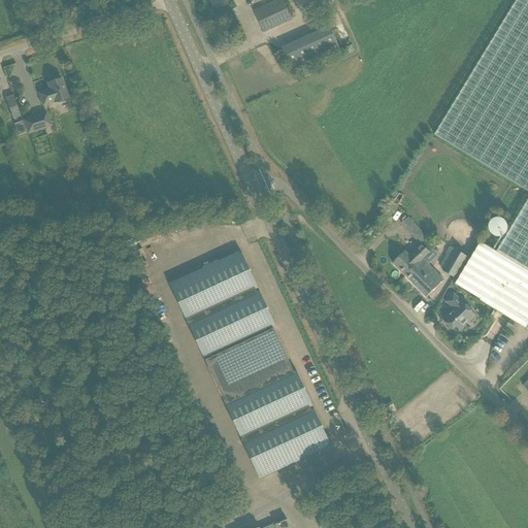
[(279,0),(255,11),(264,32),(291,20),(283,0),(279,0)]
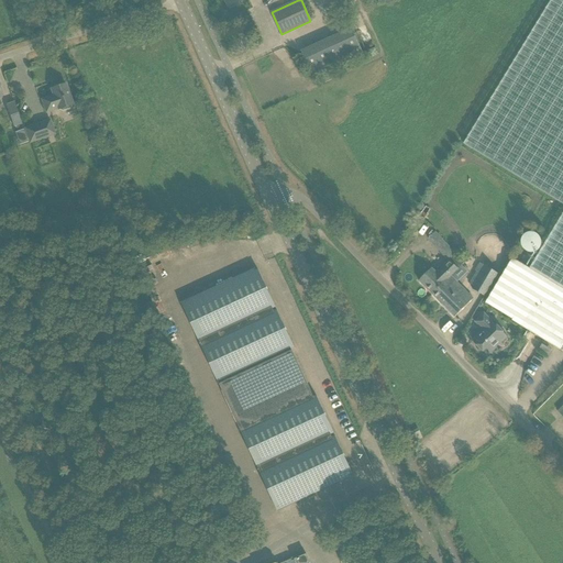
[(562,0),(551,0),(464,144),(562,205),(562,213),(529,269),(512,258),(485,304),(512,320),(511,321),(560,350),(562,344),(562,0)]
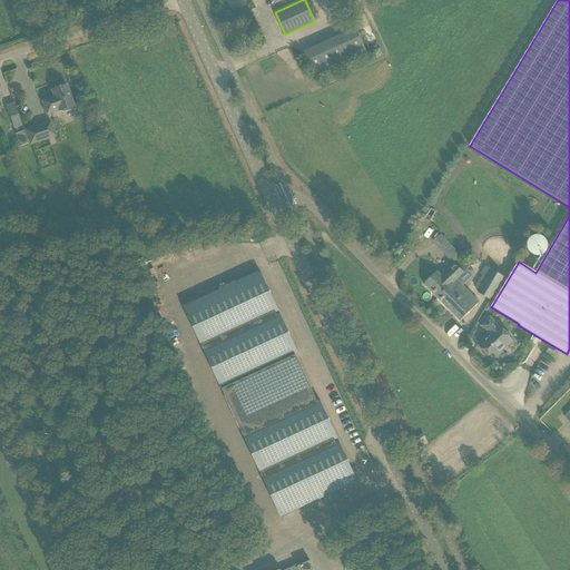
[(312,70),(365,49),(356,28),(303,49),(312,70)]
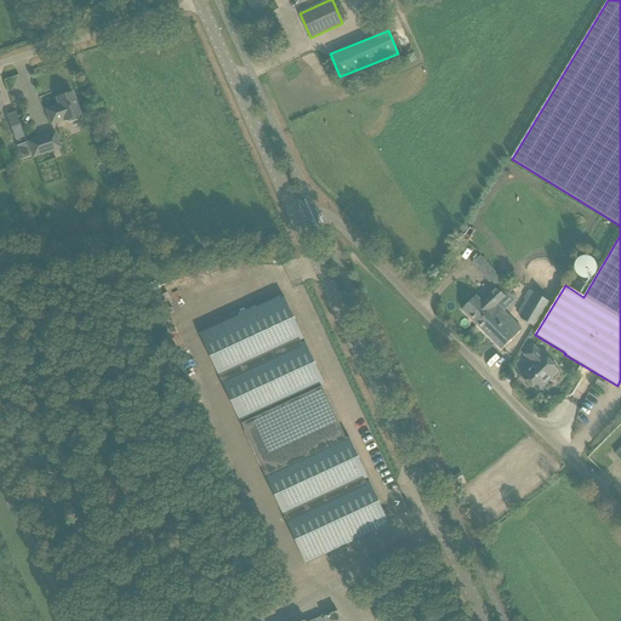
[(78,117),(80,115),(72,93),(56,100),(58,106),(46,110),(51,124),(63,120),(63,121),(66,120),(67,123),(69,123),(78,120),(79,118),(78,117)]
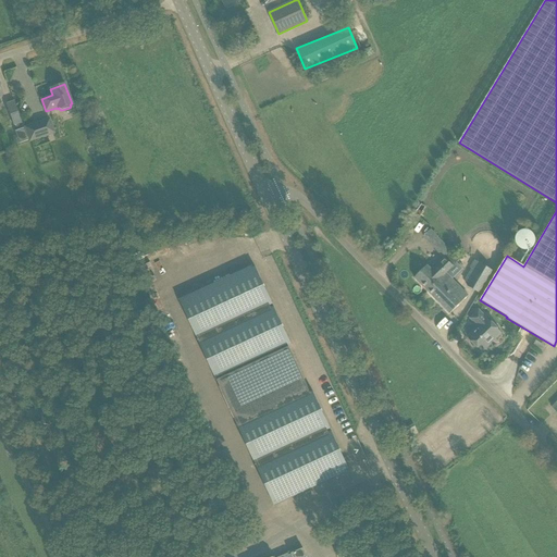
[(5,104),(13,126),(21,123),(13,101),(5,104)]
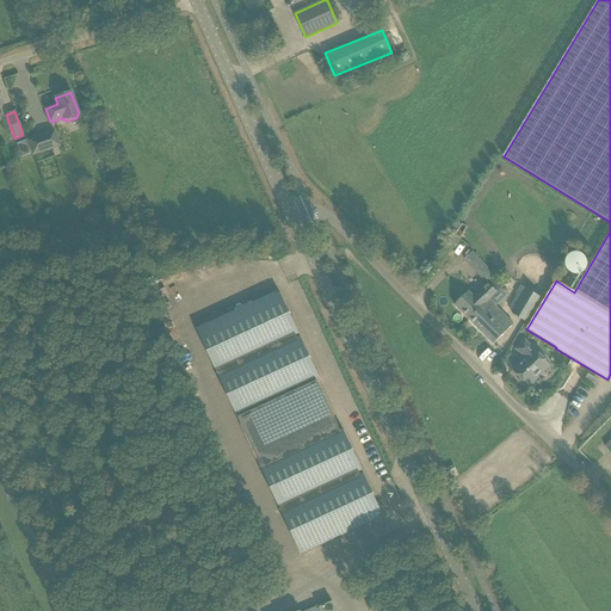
[(28,140),(32,155),(51,148),(47,134),(28,140)]
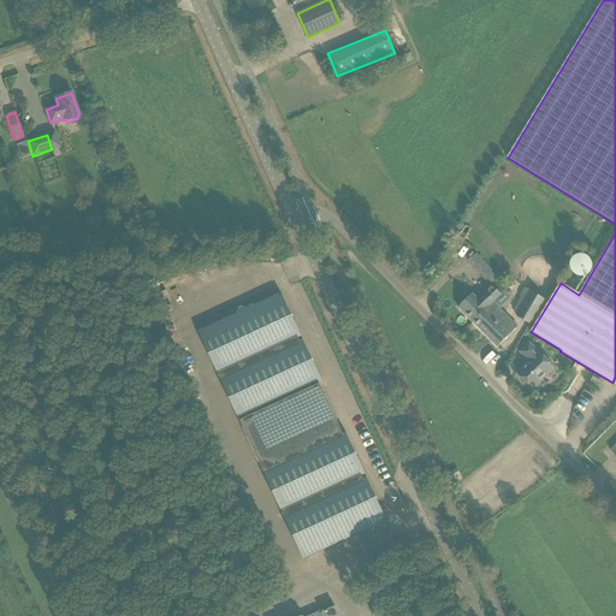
[(107,232),(92,237),(94,244),(110,240),(107,232)]
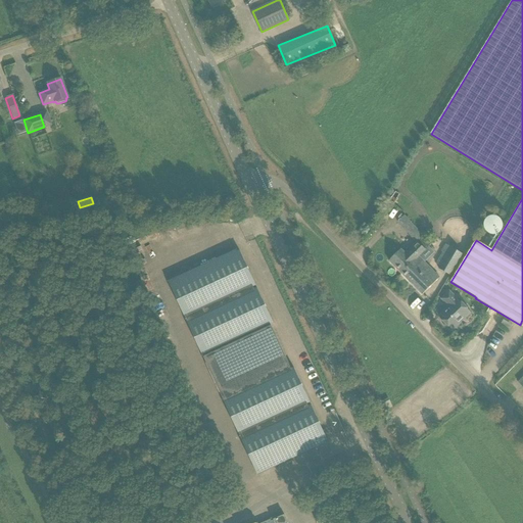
[(385,208),(390,212),(394,206),(389,203),(385,208)]
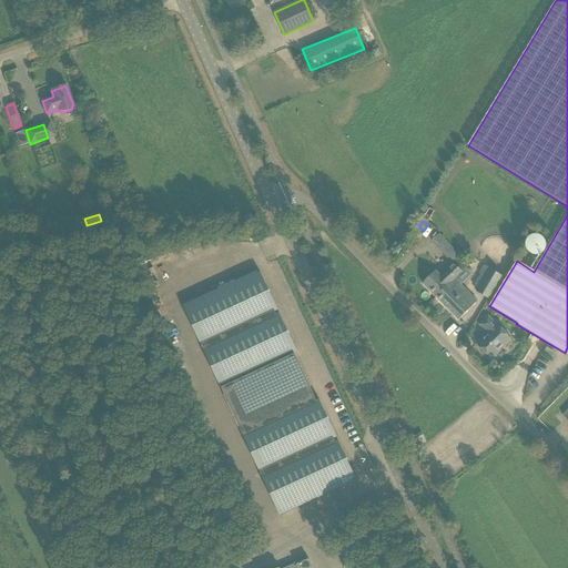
[(526,245),(526,246),(526,247),(527,249),(527,250),(528,251),(529,252),(530,253),(530,254),(531,254),(533,255),(534,255),(535,255),(537,255),(538,255),(539,255),(540,254),(541,254),(543,253),(544,252),(545,251),(546,250),(546,249),(546,247),(546,246),(547,245),(546,244),(546,243),(546,242),(545,241),(545,240),(544,239),(543,237),(541,236),(540,235),(539,235),(537,235),(536,235),(535,235),(534,235),(533,236),(531,236),(530,236),(529,237),(528,239),(528,240),(527,241),(527,242),(526,243),(526,245)]
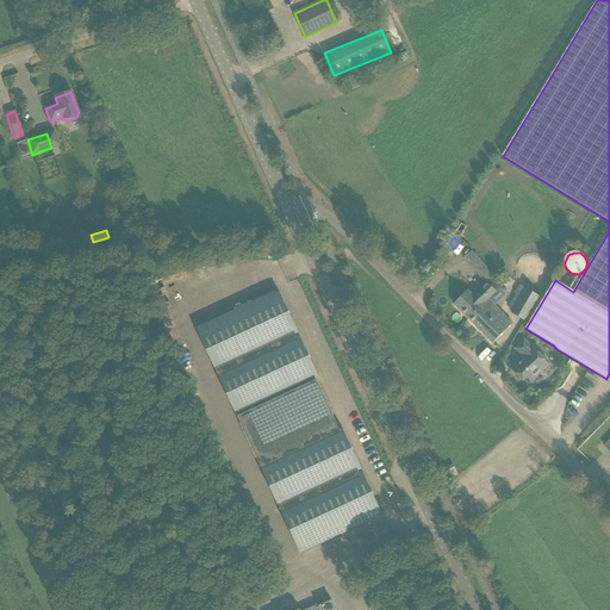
[(454,305),(468,319),(487,300),(496,292),(503,286),(492,273),(484,281),(486,284),(473,297),(467,291),(454,305)]
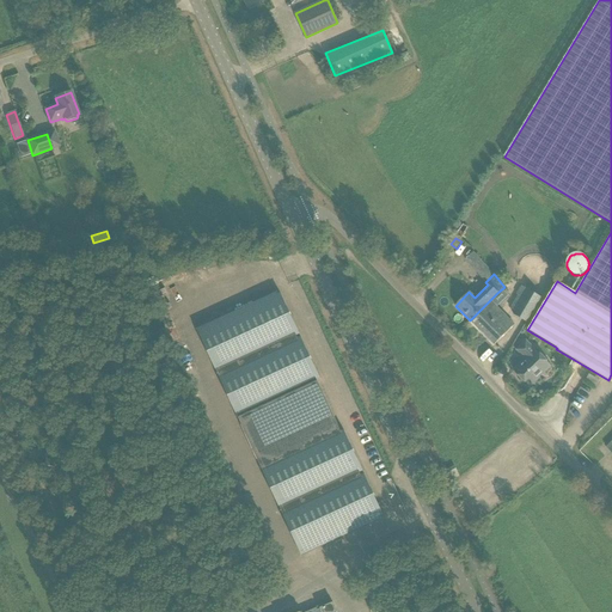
[(516,300),(520,303),(514,314),(526,322),(542,298),(522,286),(518,295),(519,297),(516,300)]
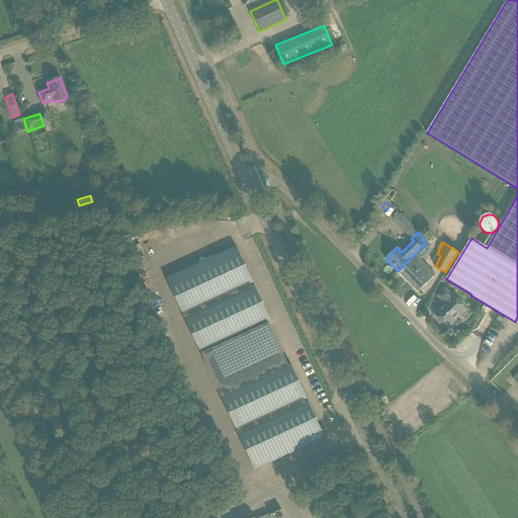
[(238,249),(235,250),(234,248),(167,279),(222,399),(240,436),(255,470),(323,439),(322,437),(324,436),(309,402),(306,403),(305,400),(307,399),(291,364),(288,365),(268,322),(270,321),(255,285),(252,287),(251,284),(253,283),(238,249)]
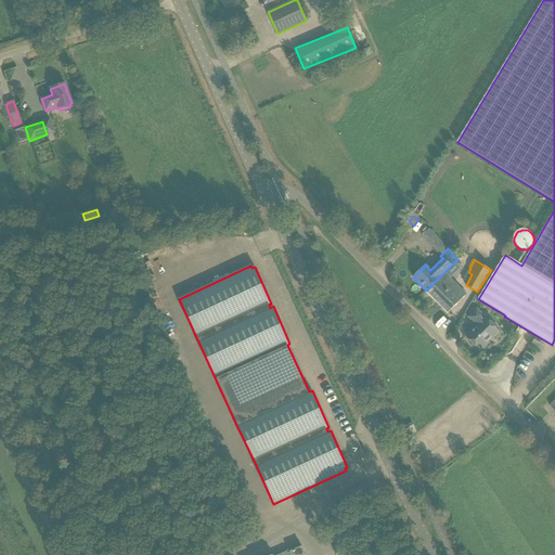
[(443,273),(426,291),(449,312),(465,296),(443,273)]
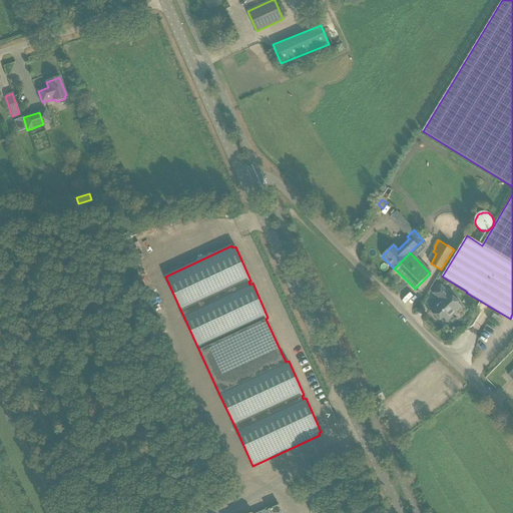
[(431,311),(444,325),(458,311),(462,307),(449,293),(448,294),(441,286),(433,294),(441,301),(431,311)]
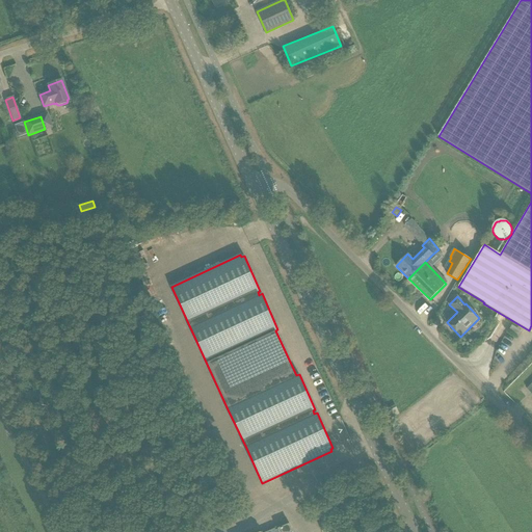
[(318,510),(323,523),(330,520),(325,507),(318,510)]
